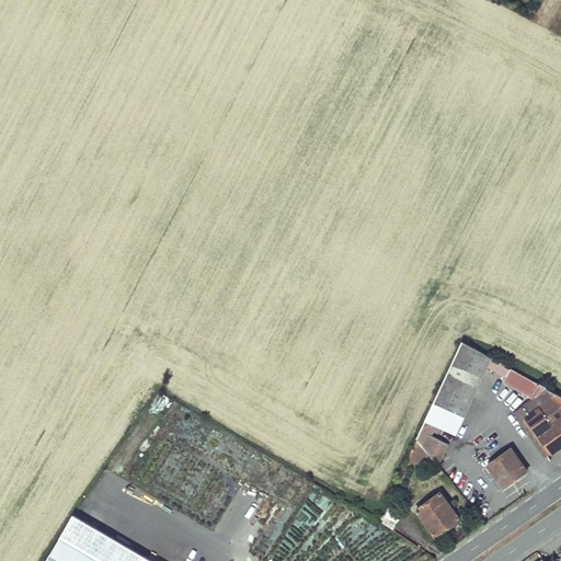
[(462,342),(416,441),(437,466),(448,445),(432,436),(434,432),(438,434),(441,427),(456,434),(488,367),(504,376),(508,367),(462,342)]
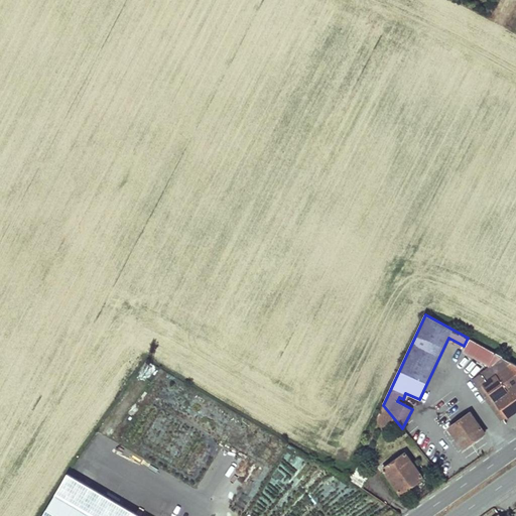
[(515,410),(515,364),(471,340),(463,352),(487,365),(489,368),(472,380),(501,421),(515,410)]
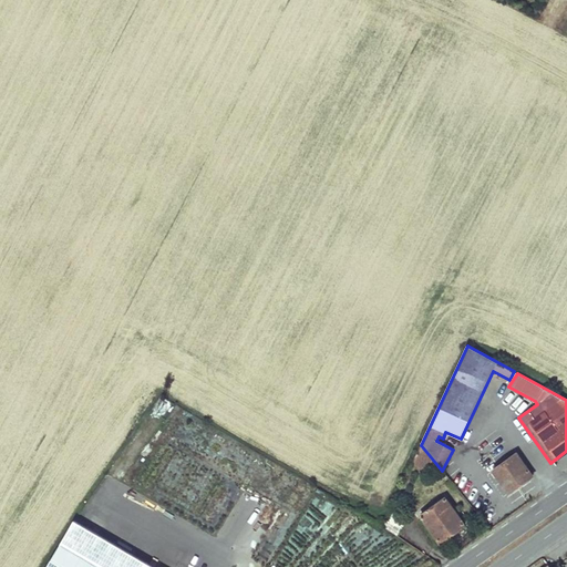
[(516,454),(493,471),(508,493),(533,476),(516,454)]
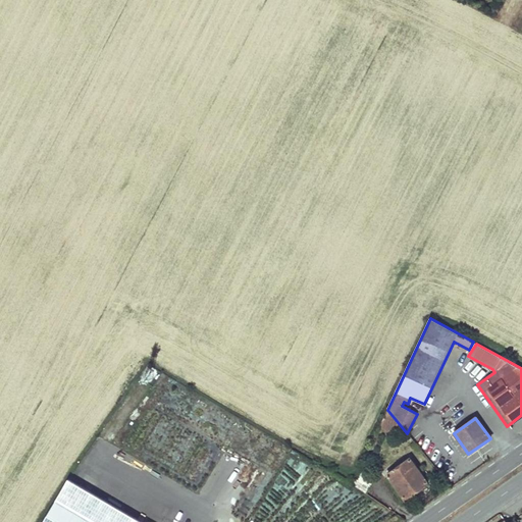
[(380,425),(369,449),(375,452),(381,440),(380,439),(385,428),(380,425)]
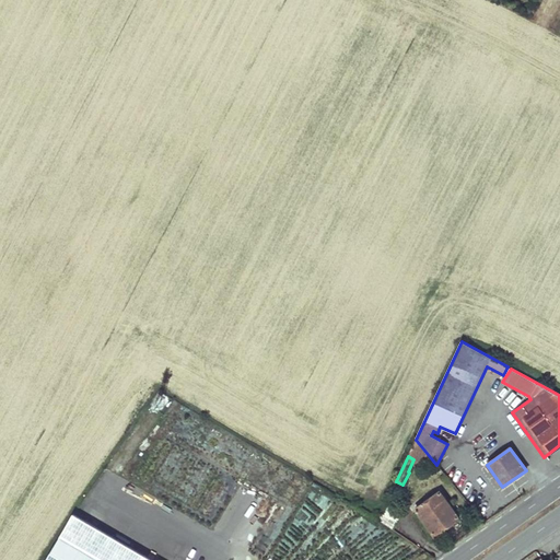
[(440,492),(416,510),(434,537),(458,520),(440,492)]
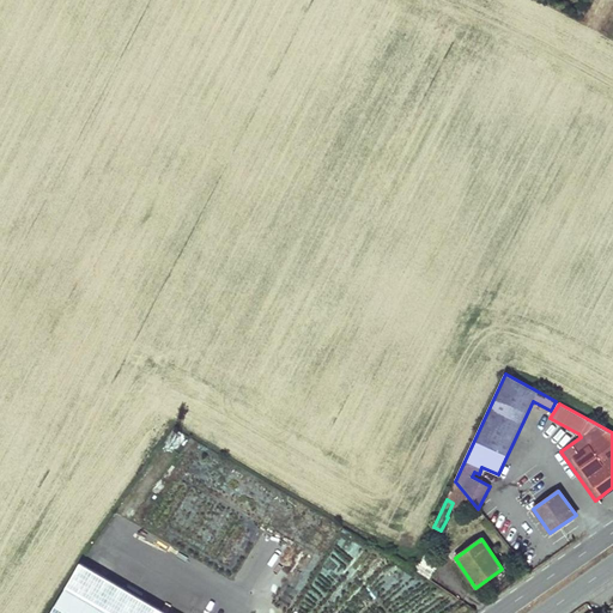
[(167,612),(80,563),(50,612),(167,612)]
